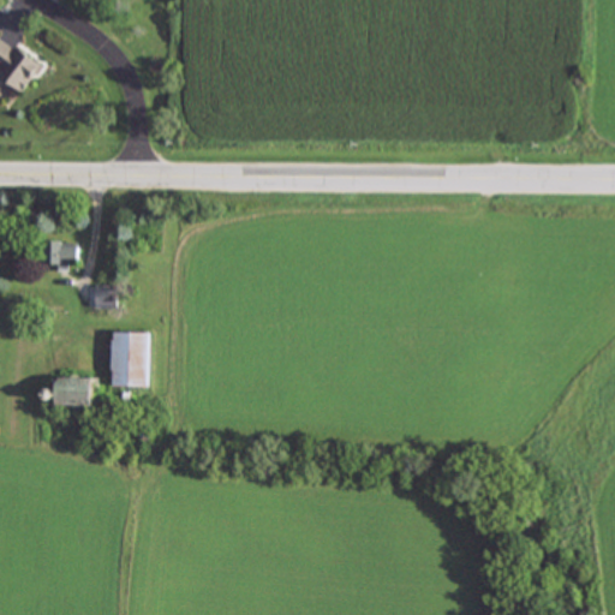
[(42,65),(0,36),(0,67),(1,69),(0,71),(0,77),(23,93),(42,65)]
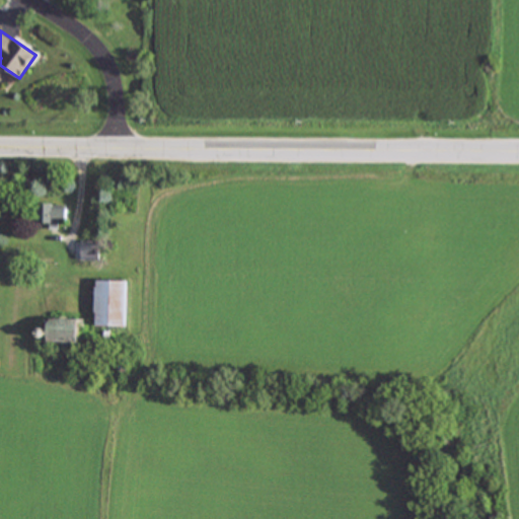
[(67,203),(39,203),(39,222),(49,222),(49,228),(58,228),(58,220),(67,220),(67,203)]
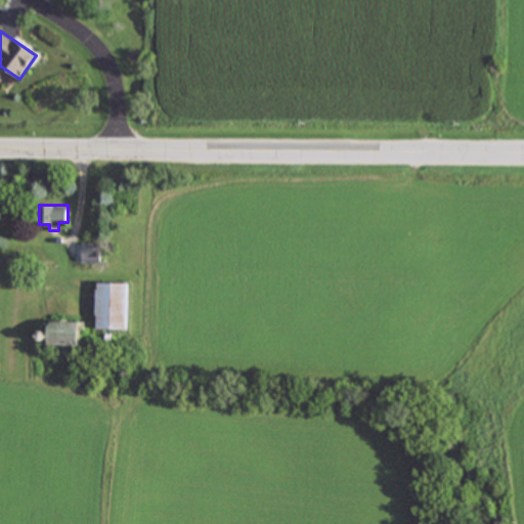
[(80,262),(96,262),(96,243),(80,243),(80,262)]
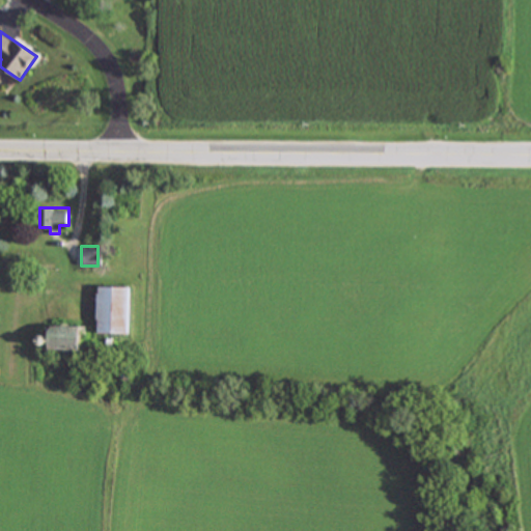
[(129,334),(129,286),(98,286),(96,334),(129,334)]
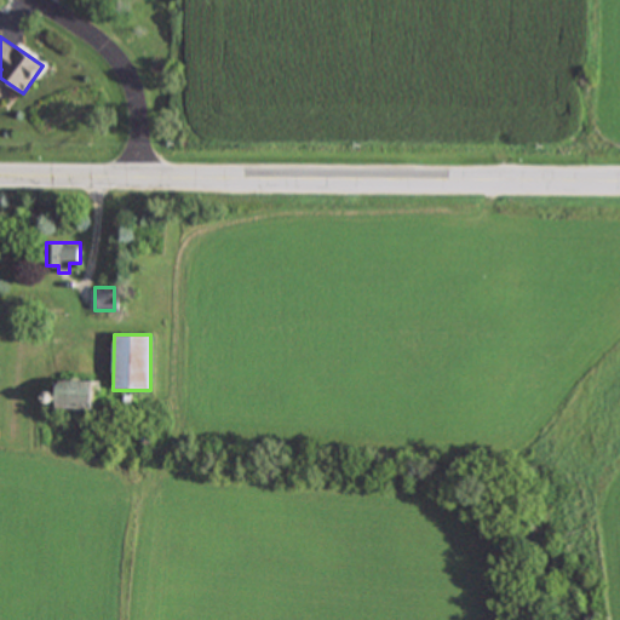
[(56,379),(56,394),(46,394),(46,400),(56,400),(56,408),(96,408),(96,379),(56,379)]
